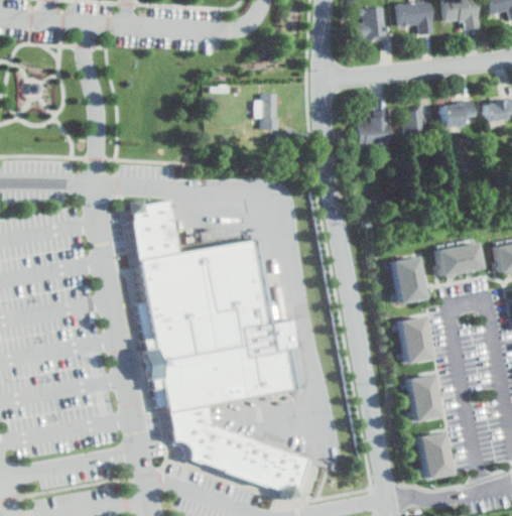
[(464,20),(464,30),(479,28),(476,0),(441,0),(443,22),(464,20)]
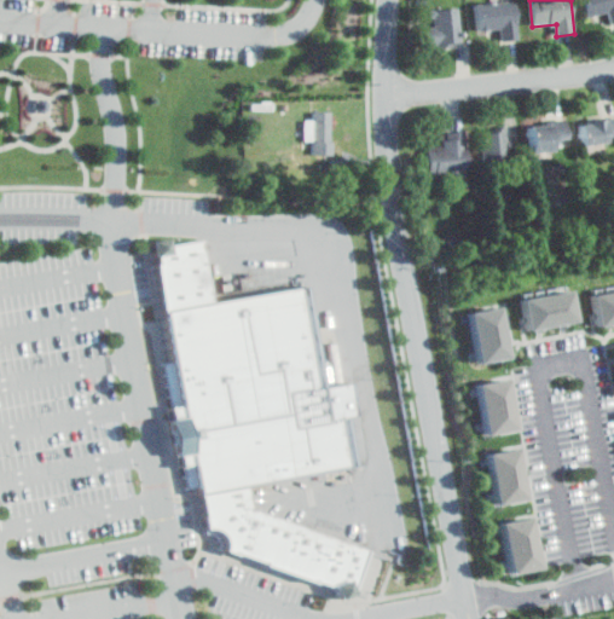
[(613,0),(580,0),(586,18),(609,12),(612,24),(613,24),(613,0)]
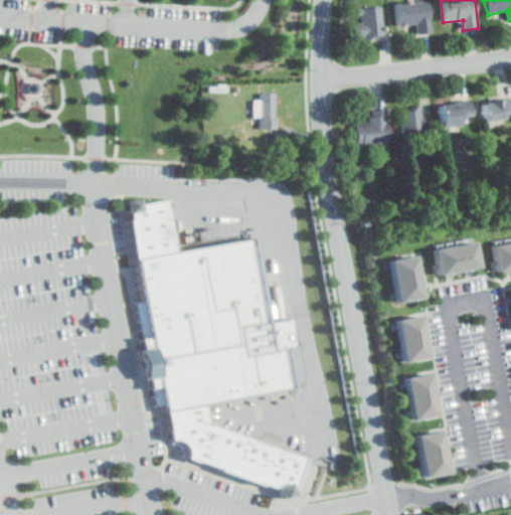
[(399,26),(418,24),(419,34),(434,33),(431,1),(397,4),(399,26)]
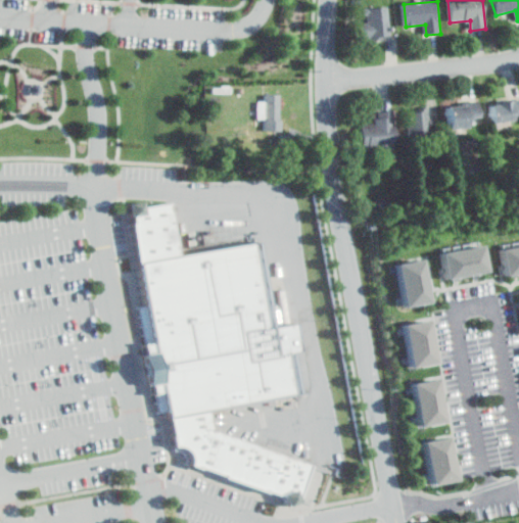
[(370,22),(363,24),(364,40),(393,37),(391,7),(369,9),(370,22)]
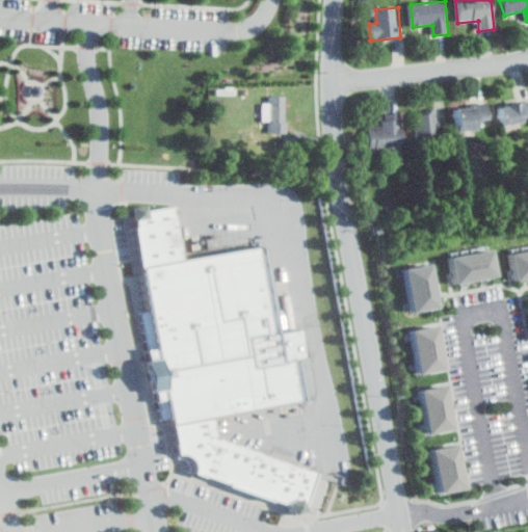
[(270,134),(287,134),(287,98),(270,98),(270,134)]
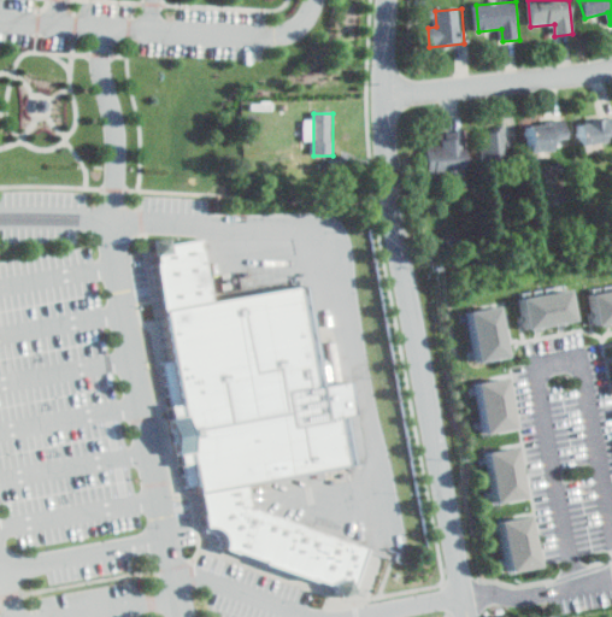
[(611,119),(578,123),(581,146),(611,141),(611,119)]
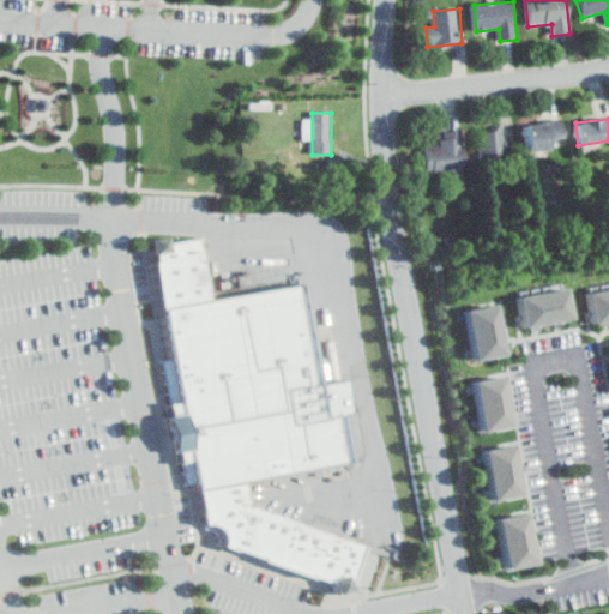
[(552,140),(566,139),(565,121),(524,124),(525,154),(553,151),(552,140)]
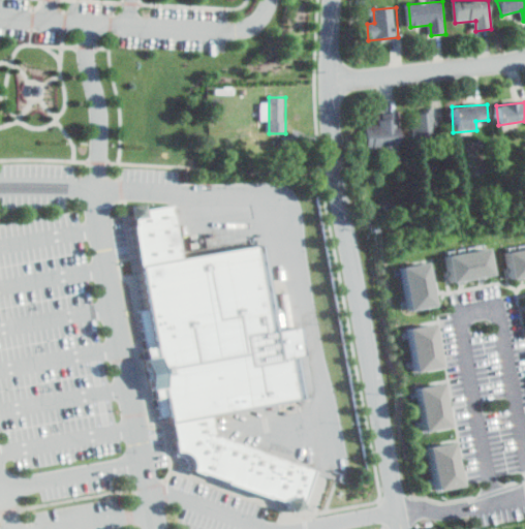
[(413,113),(418,144),(440,141),(436,110),(413,113)]
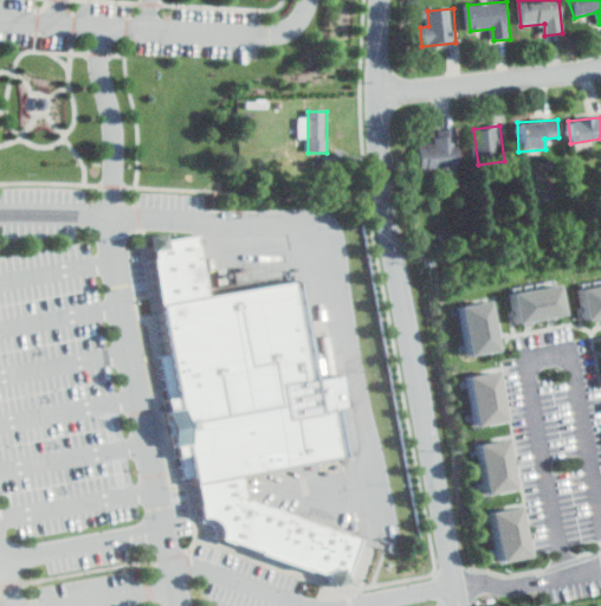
[(438,144),(420,146),(422,171),(463,168),(460,129),(437,130),(438,144)]
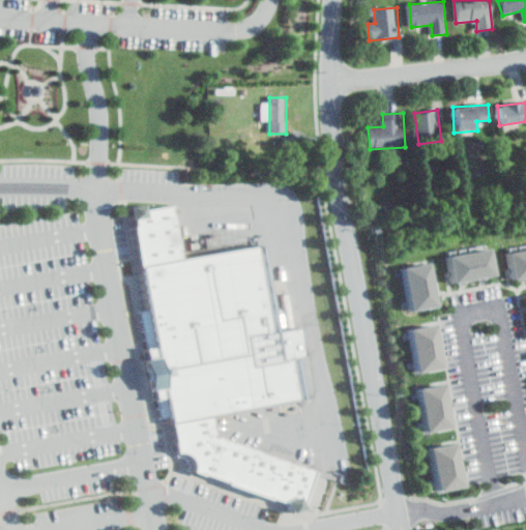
[(132,208),(146,206),(147,212),(176,207),(186,260),(262,246),(276,330),(298,326),(303,354),(296,355),(303,398),(215,415),(218,435),(317,471),(304,509),(292,514),(287,504),(194,471),(193,459),(186,453),(177,452),(132,208)]
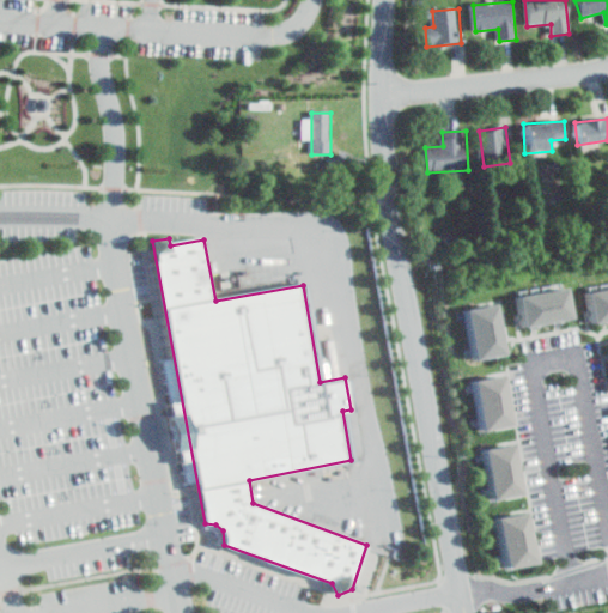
[(522,292),(526,325),(576,317),(571,286),(522,292)]
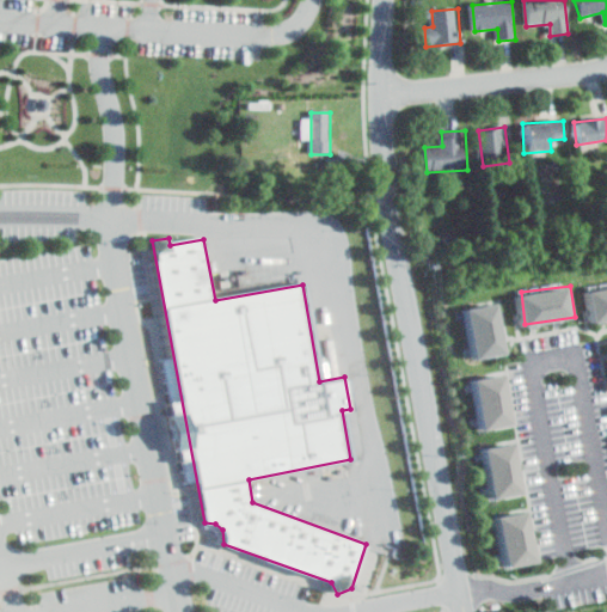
[(606,287),(593,288),(596,319),(606,318),(606,287)]
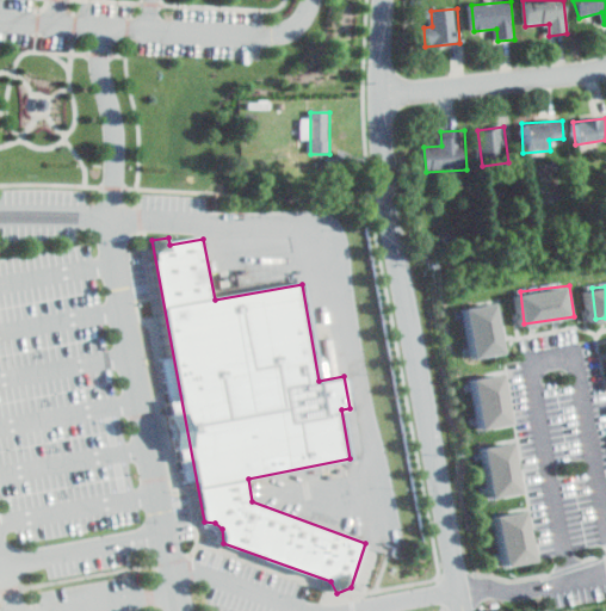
[(465,306),(475,357),(505,351),(496,301),(465,306)]
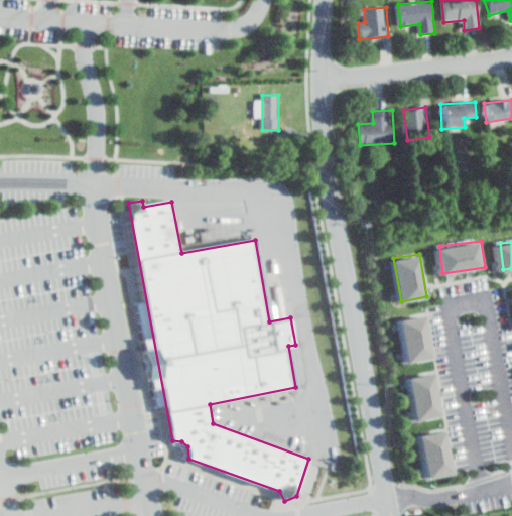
[(400,318),(407,361),(433,356),(426,313),(400,318)]
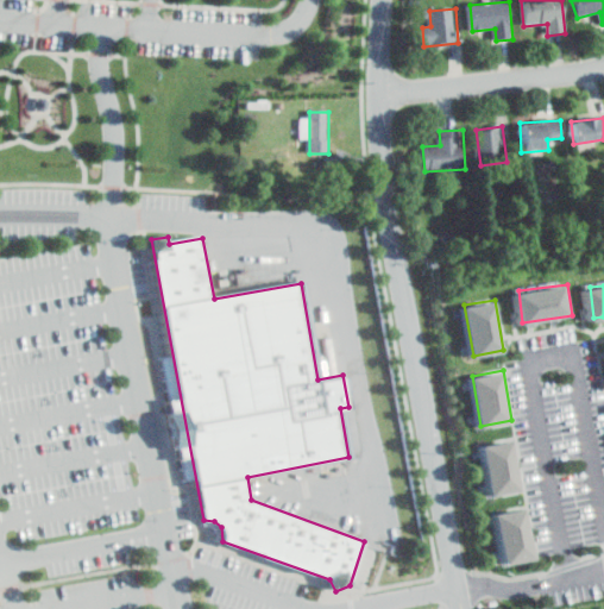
[(483,444),(492,495),(523,490),(514,439),(483,444)]
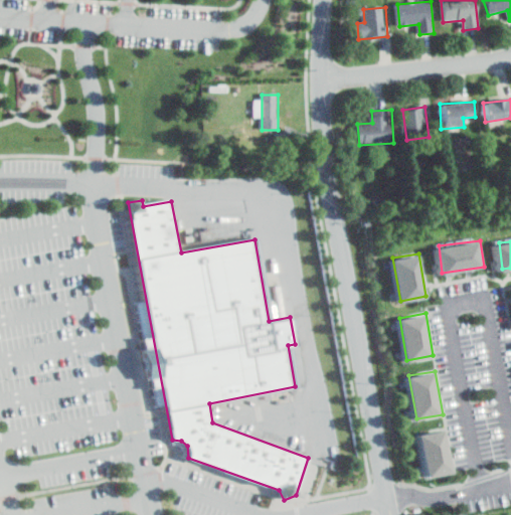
[(421,433),(426,475),(452,473),(448,430),(421,433)]
